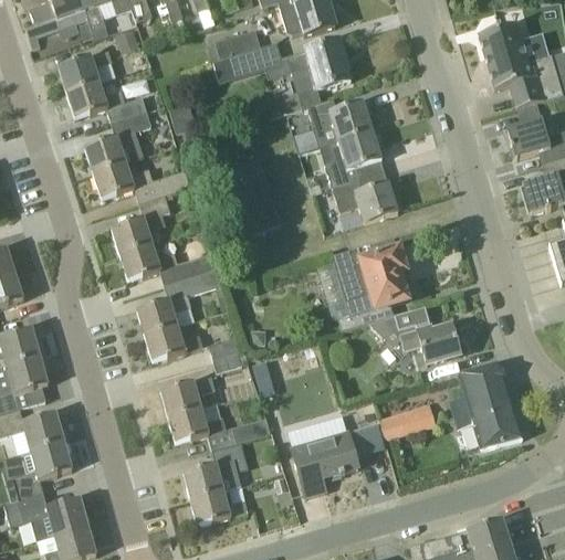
[(38,38),(87,20),(81,0),(52,0),(52,1),(29,9),(35,25),(25,29),(33,50),(41,46),(38,38)]
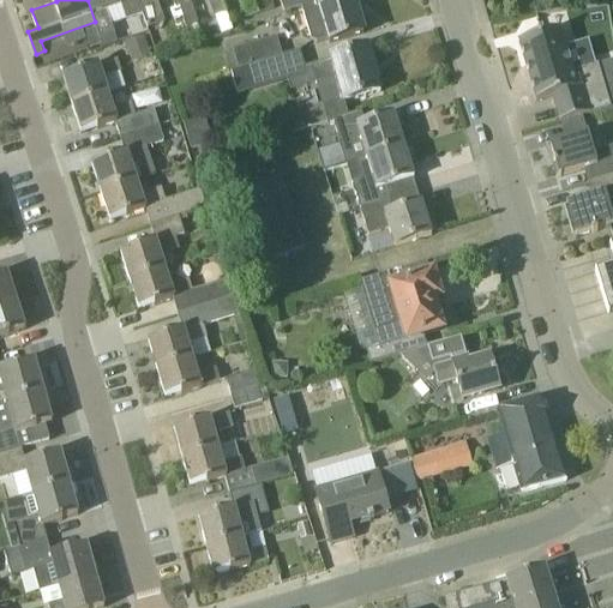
[(127,16),(143,10),(138,0),(88,0),(95,22),(95,20),(96,23),(102,40),(102,42),(121,36),(119,29),(116,30),(114,23),(127,18),(127,16)]
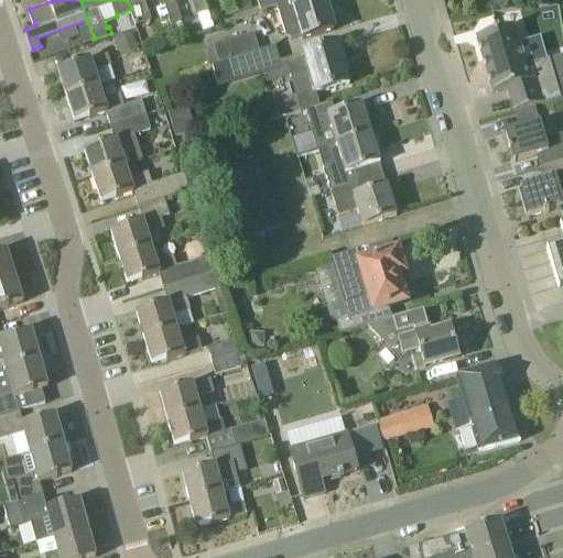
[(161,0),(162,6),(164,4),(171,21),(182,17),(176,0),(127,0),(131,9),(136,21),(140,20),(152,15),(145,0),(161,0)]
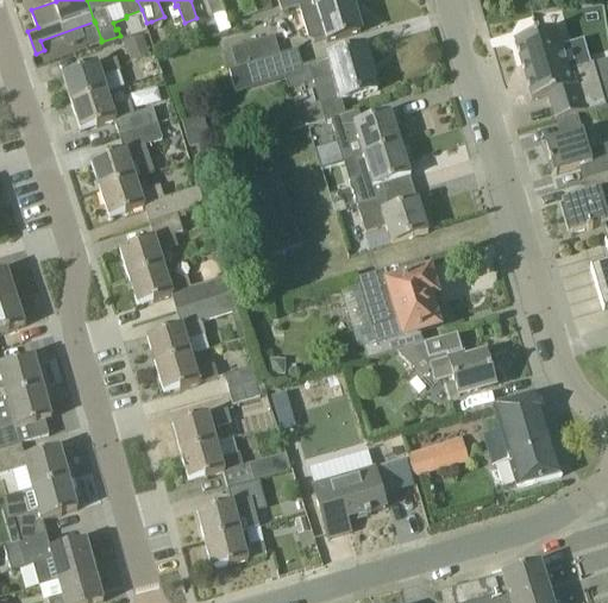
[(208,0),(213,13),(226,8),(223,0),(208,0)]
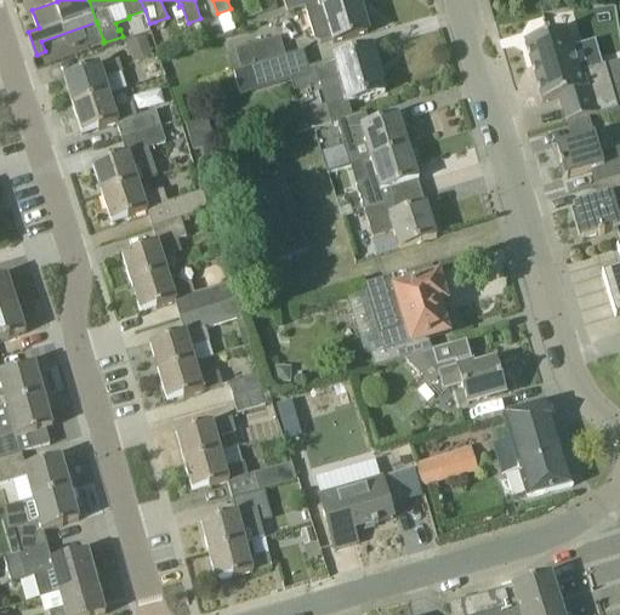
[(261,6),(259,0),(244,0),(249,11),(261,6)]
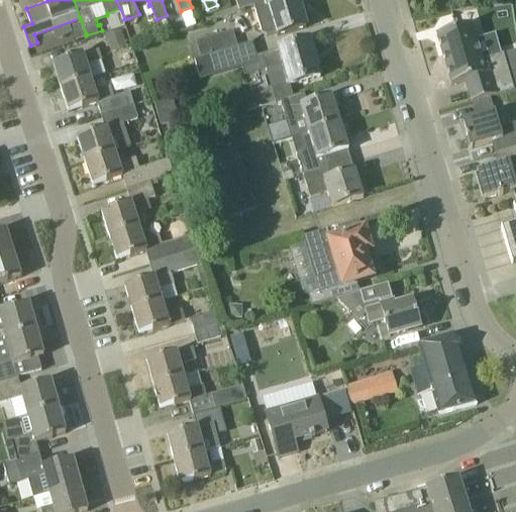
[(267,32),(277,29),(278,34),(307,24),(300,0),(284,0),(273,4),(271,0),(264,0),(254,3),(263,30),(267,32)]
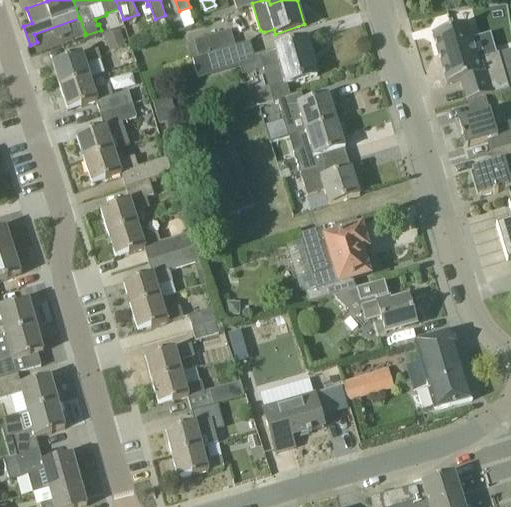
[(85,33),(80,19),(70,23),(75,36),(85,33)]
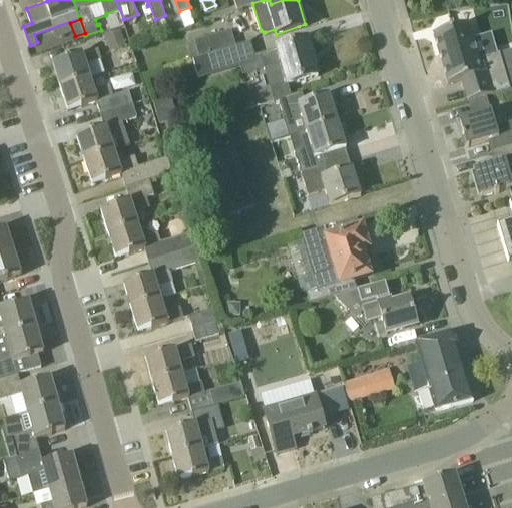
[(502,93),(511,92),(511,46),(499,50),(478,56),(468,21),(434,31),(448,81),(462,77),(468,98),(485,94),(501,89),(502,93)]
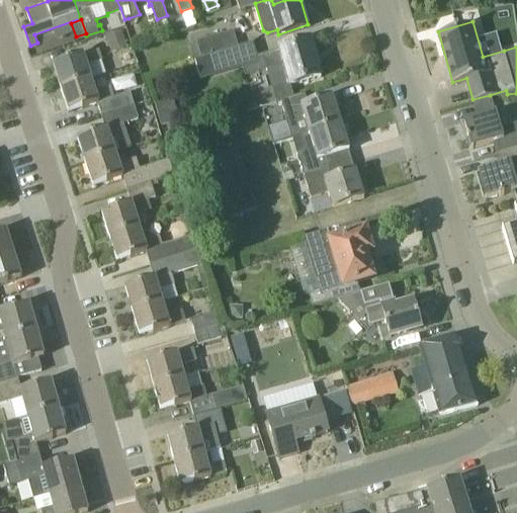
[(110,44),(126,38),(121,26),(106,31),(110,44)]
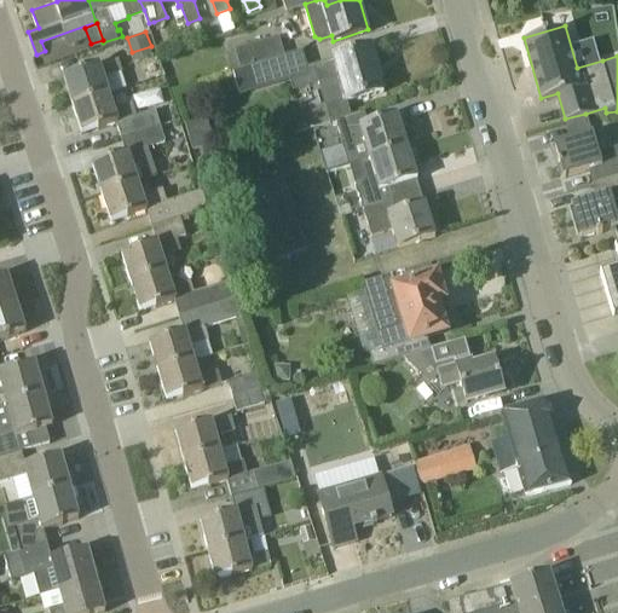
[(283,52),(284,52),(279,33),(236,45),(241,65),(283,52)]
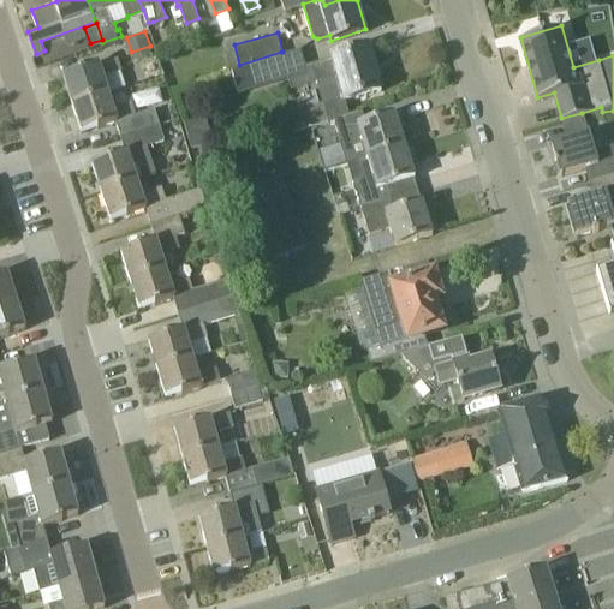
[(332,55),(311,61),(328,119),(334,118),(334,119),(363,109),(362,107),(350,111),(346,99),(382,88),(369,43),(332,54),(332,55)]
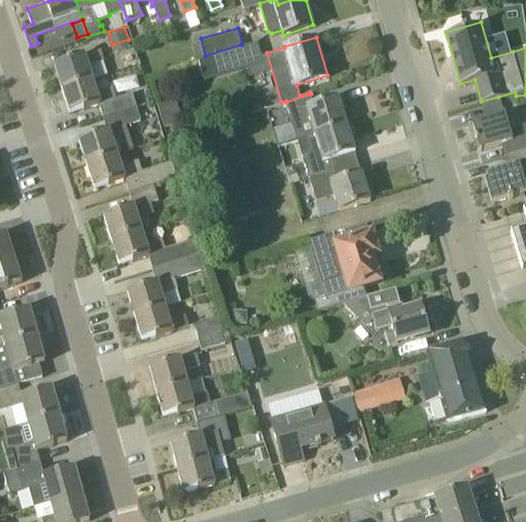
[(241,44),(205,56),(199,58),(204,78),(247,65),(242,48),(241,44)]
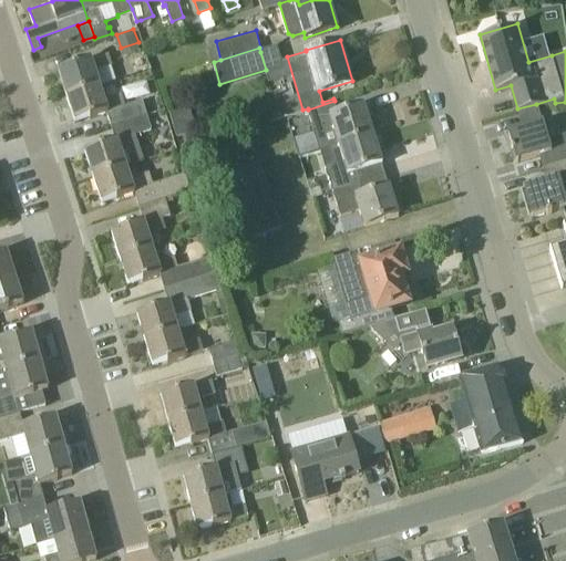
[(95,68),(112,63),(109,51),(59,66),(68,94),(100,83),(100,82),(95,68)]
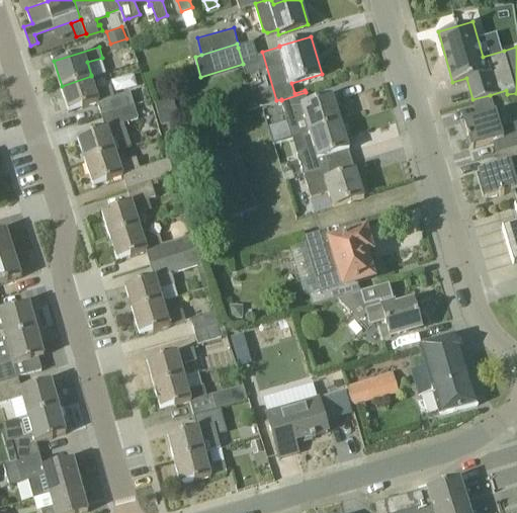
[(130,88),(113,94),(110,84),(96,89),(91,76),(62,86),(69,109),(97,99),(101,111),(134,100),(130,88)]
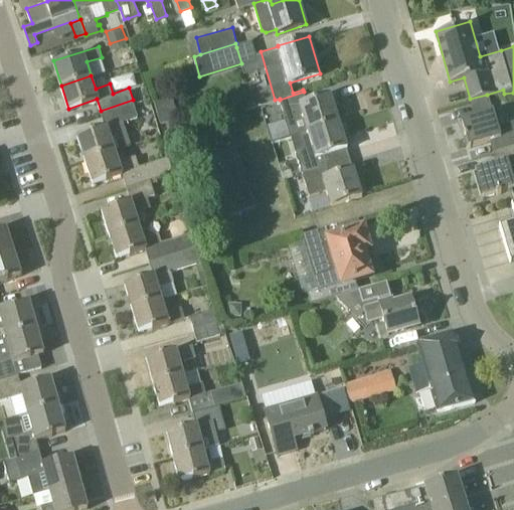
[(331,93),(307,101),(304,92),(280,100),(283,108),(285,118),(291,135),(299,132),(339,120),(331,93)]
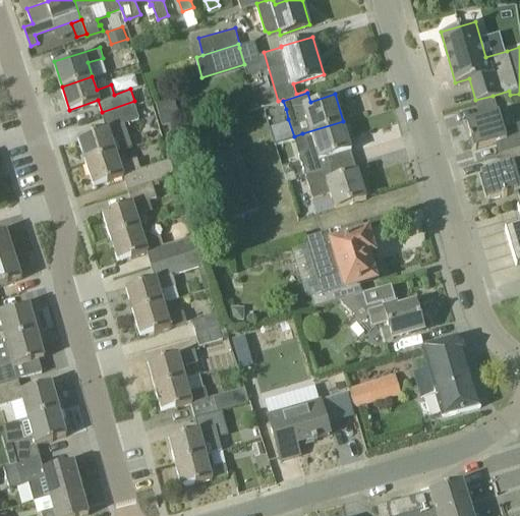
[(181,117),(174,96),(156,102),(163,123),(181,117)]
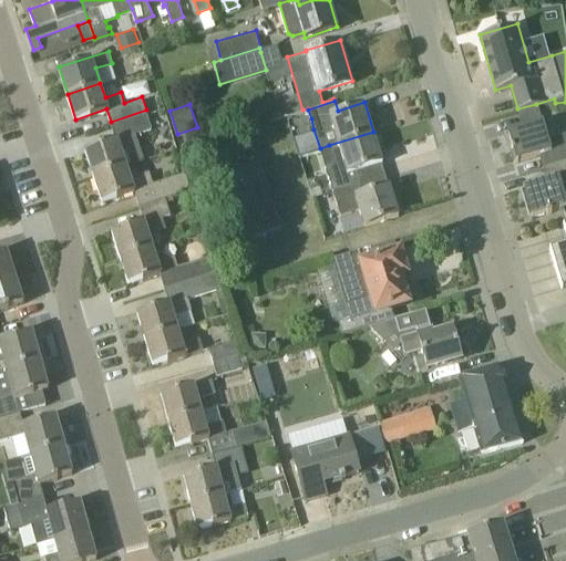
[(518,108),(523,124),(541,120),(536,104),(518,108)]
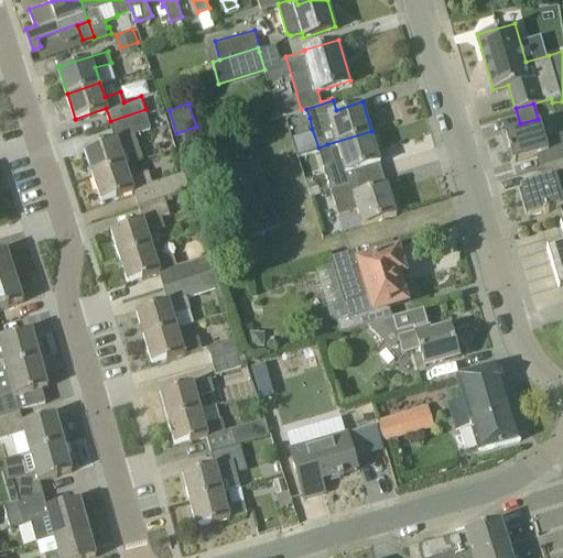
[(142,157),(137,142),(133,131),(151,126),(145,109),(110,121),(116,137),(85,148),(93,174),(126,163),(142,157)]
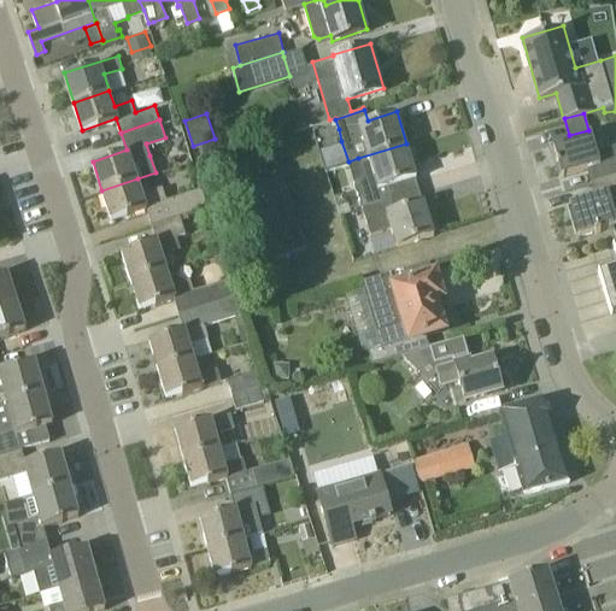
[(615,145),(597,151),(591,130),(588,130),(569,135),(553,140),(558,156),(557,157),(562,172),(591,165),(594,178),(615,171),(615,145)]
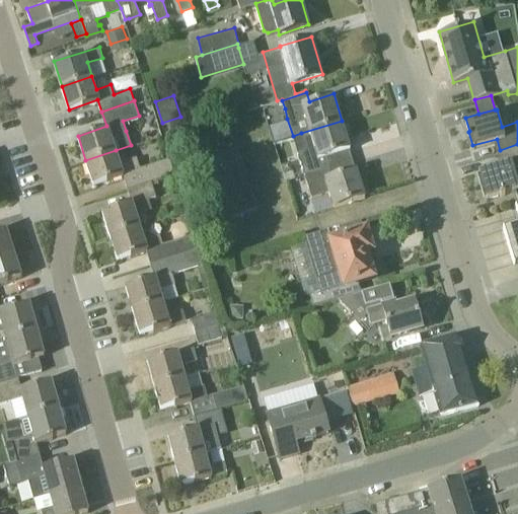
[(303,172),(330,164),(327,153),(350,147),(342,121),(301,133),(306,147),(296,149),(303,172)]
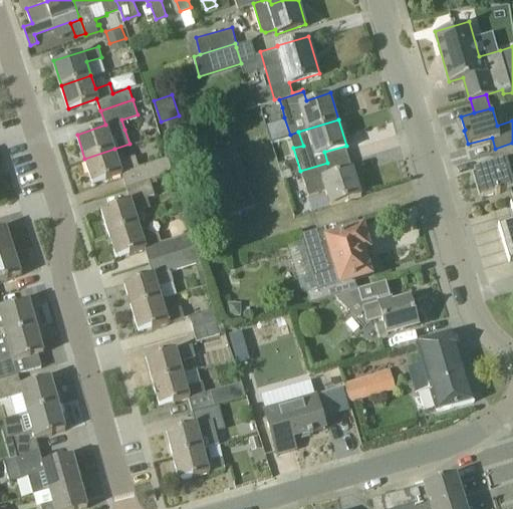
[(512,143),(495,149),(498,160),(475,167),(483,194),(512,185),(512,181),(509,170),(512,169),(512,143)]
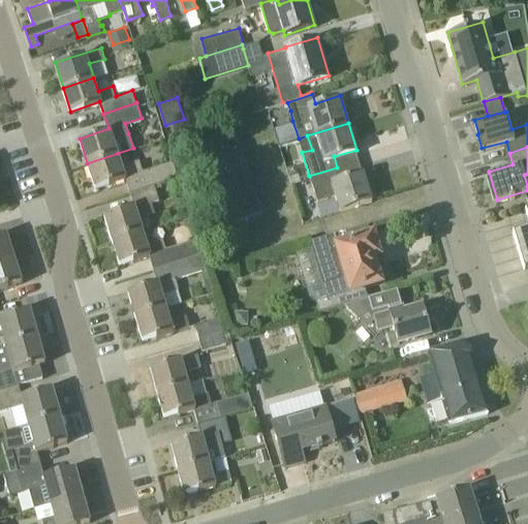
[(264,211),(243,149),(216,158),(237,220),(264,211)]
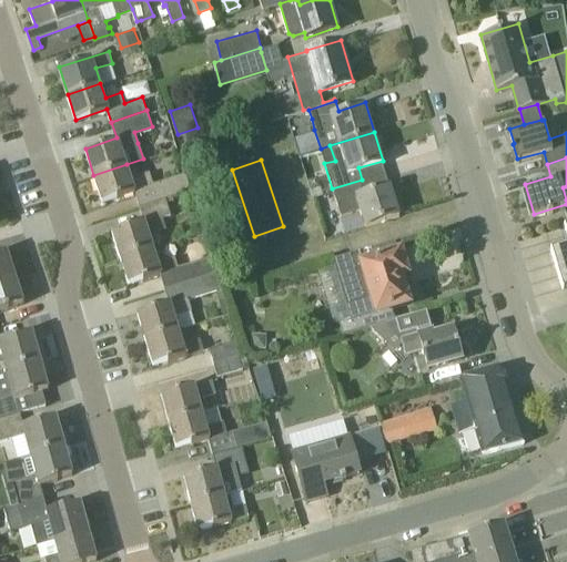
[(150,169),(131,175),(127,164),(93,175),(102,201),(134,190),(139,204),(165,195),(191,186),(185,171),(153,182),(150,169)]
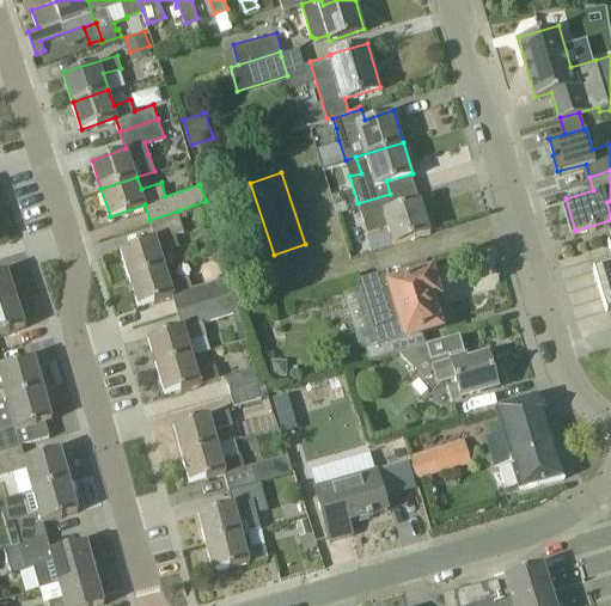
[(333,190),(336,201),(346,197),(343,188),(333,190)]
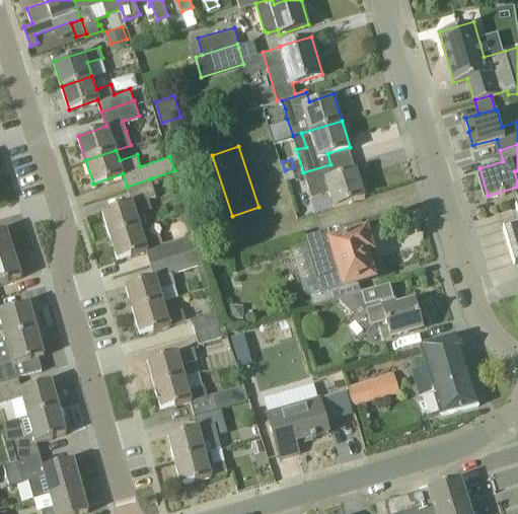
[(330,164),(303,172),(310,195),(327,189),(333,206),(365,196),(357,168),(334,175),(330,164)]
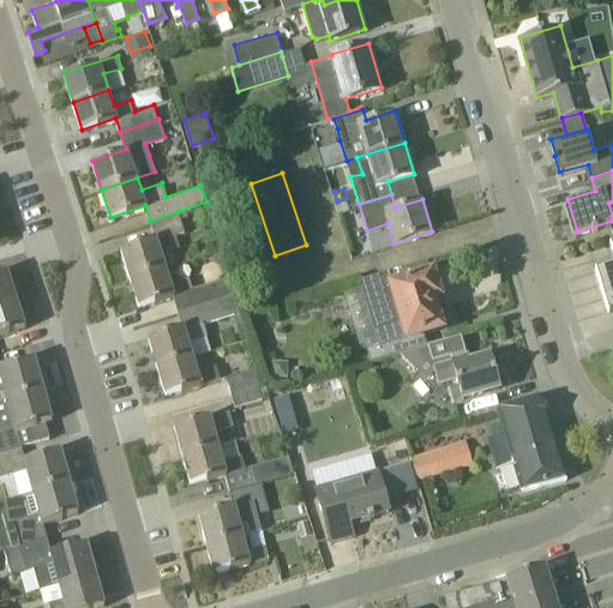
[(176,233),(185,229),(179,211),(150,221),(156,239),(121,248),(130,276),(163,264),(160,252),(180,245),(176,233)]
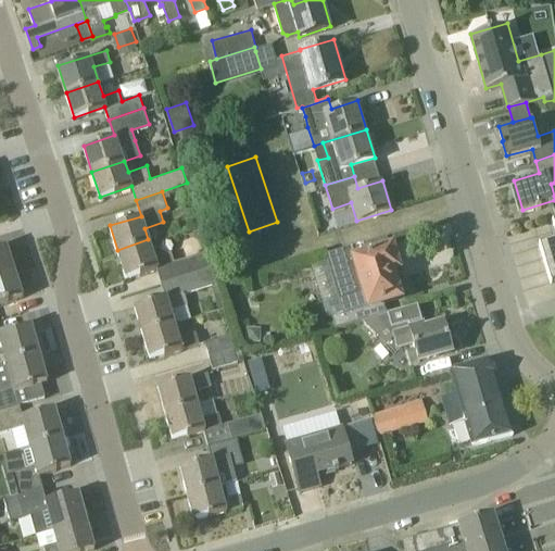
[(332,314),(337,326),(363,318),(362,316),(379,311),(385,310),(381,300),(400,296),(391,268),(398,266),(391,246),(390,246),(387,235),(326,253),(343,311),(332,314)]
